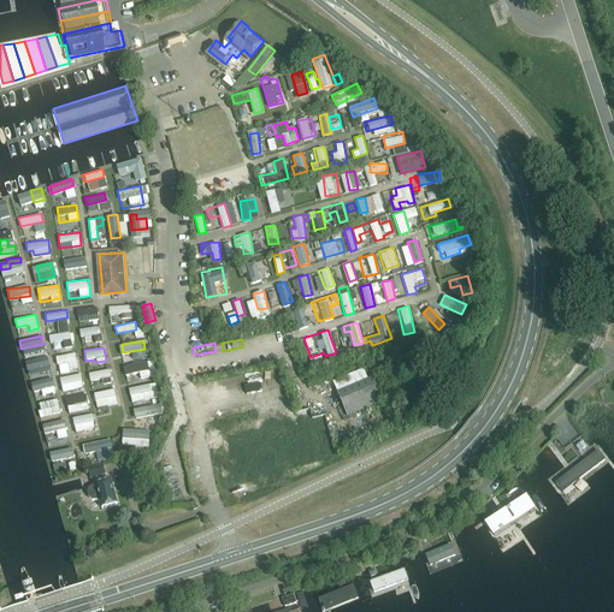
[(57,364),(76,360),(75,351),(55,356),(57,364)]
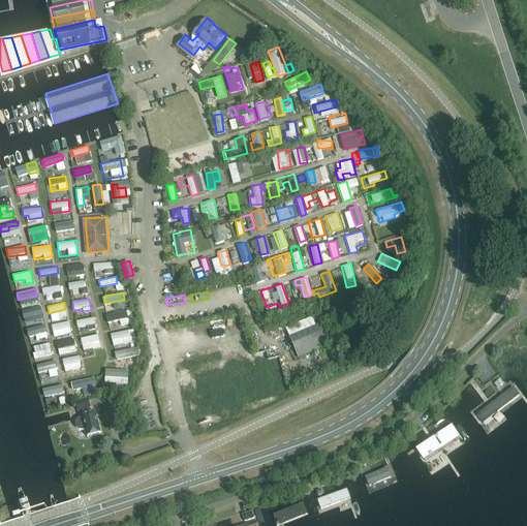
[(132,316),(128,317),(126,310),(106,315),(109,322),(118,320),(119,326),(134,321),(132,316)]
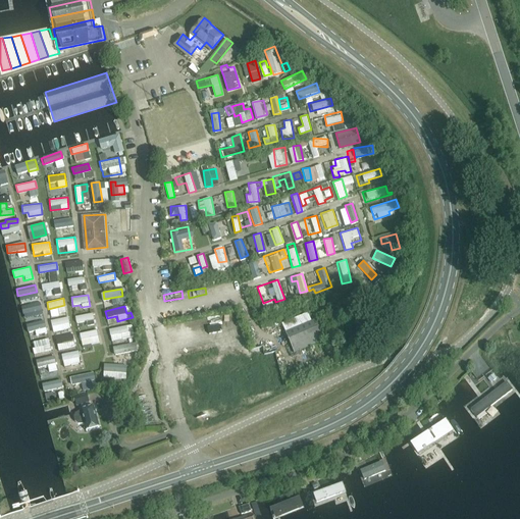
[(308,311),(281,320),(286,330),(311,320),(308,311)]
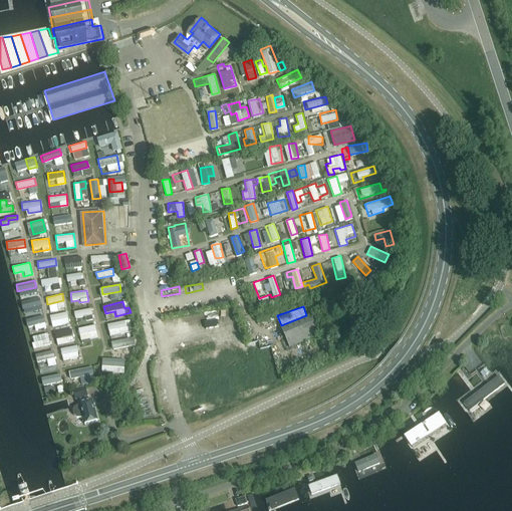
[(91,308),(74,310),(75,321),(86,320),(85,315),(92,314),(91,308)]
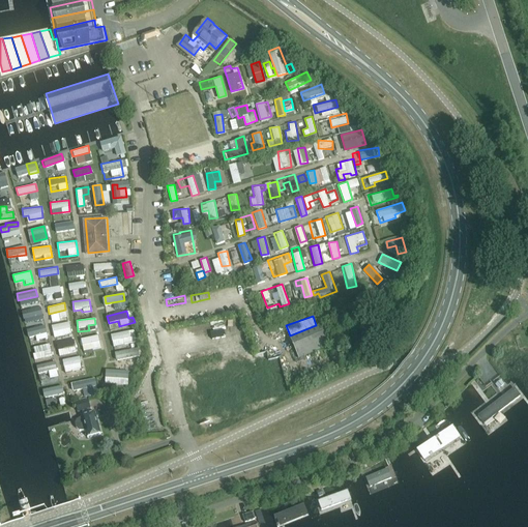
[(293,337),(300,356),(334,342),(326,323),(293,337)]
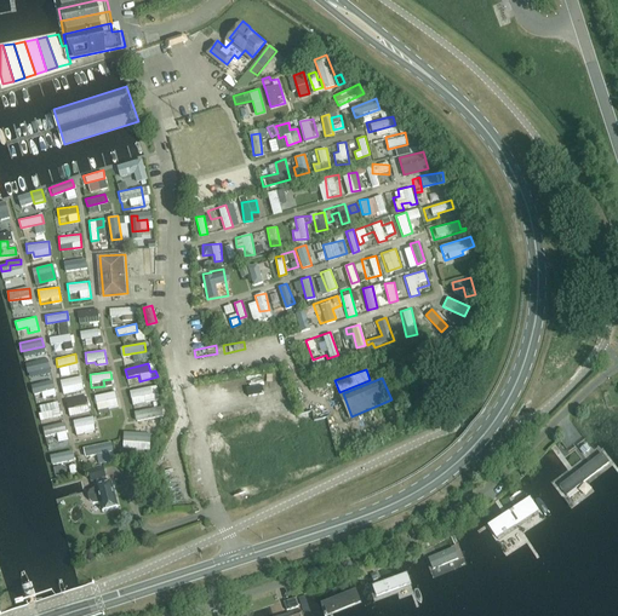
[(52,380),(33,384),(35,398),(55,395),(52,380)]
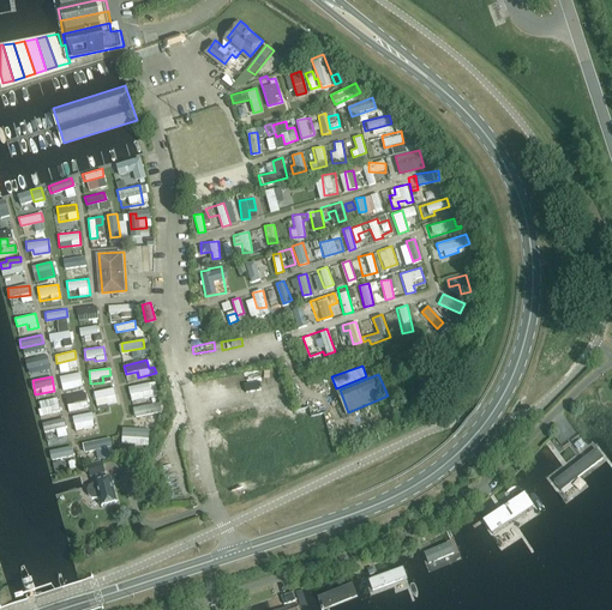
[(150,382),(129,385),(130,393),(151,391),(150,382)]
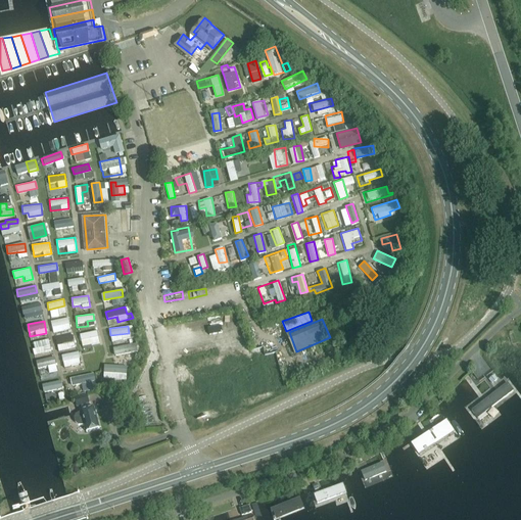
[(79,340),(90,340),(90,343),(99,342),(98,331),(79,332),(79,340)]
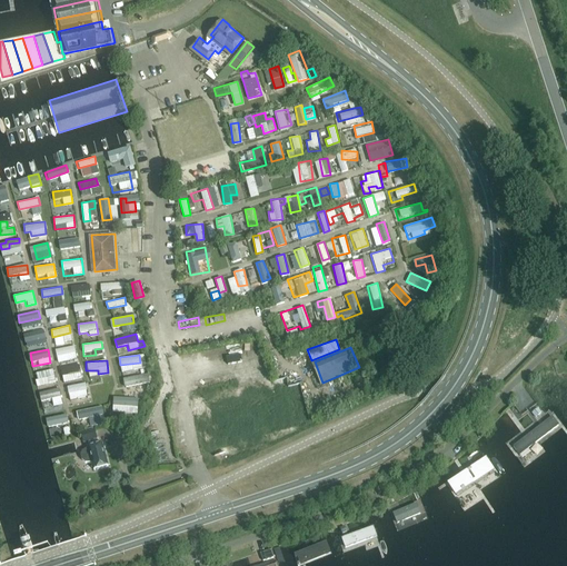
[(52,367),(36,373),(38,380),(47,378),(48,383),(57,380),(52,367)]
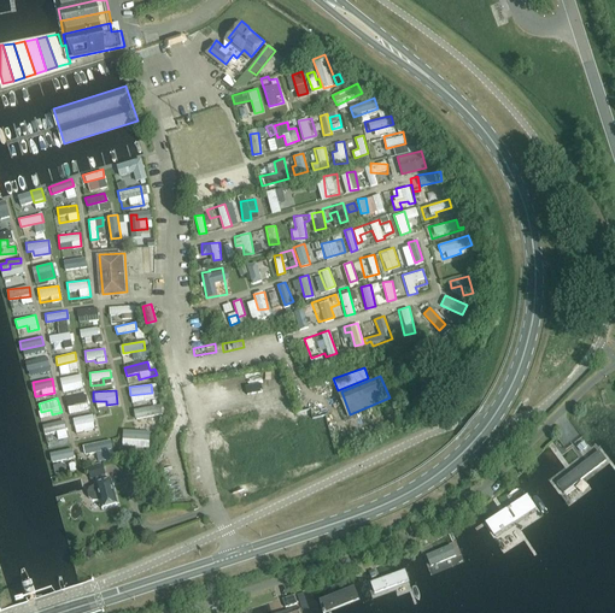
[(135,417),(156,414),(154,406),(134,408),(135,417)]
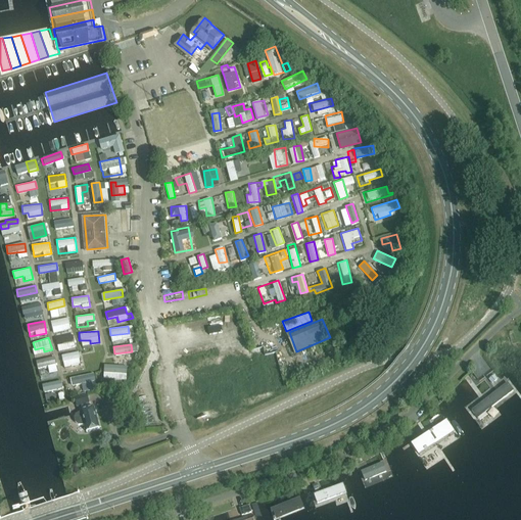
[(85,363),(96,361),(94,350),(83,352),(85,363)]
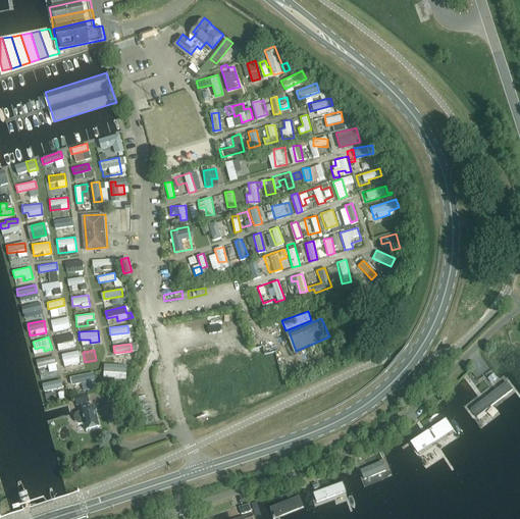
[(258,355),(259,362),(276,359),(275,351),(258,355)]
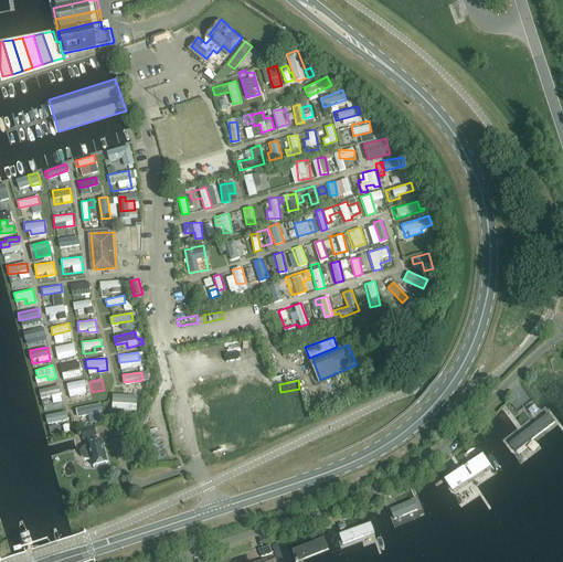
[(42,398),(50,395),(51,401),(61,400),(59,384),(40,388),(42,398)]
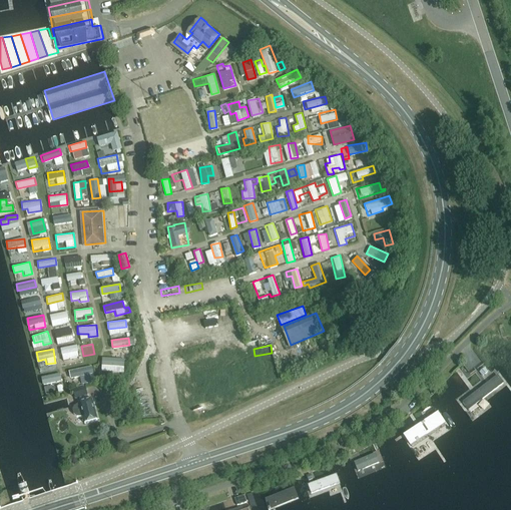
[(120,370),(120,358),(103,357),(103,364),(112,364),(112,370),(120,370)]
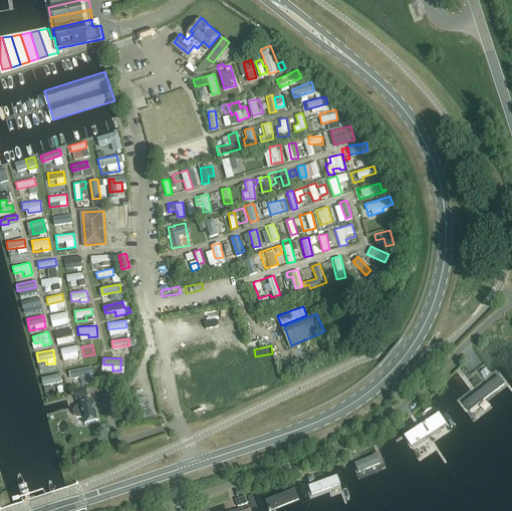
[(234,369),(233,359),(226,359),(226,364),(221,364),(220,357),(213,357),(214,371),(234,369)]
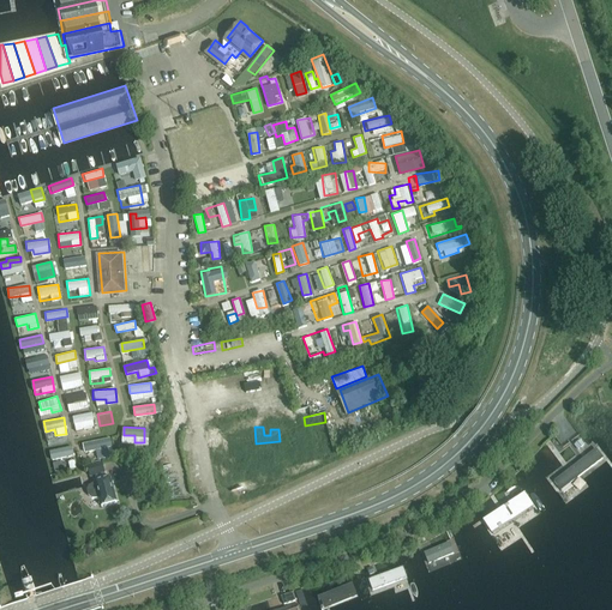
[(85,452),(113,446),(111,438),(83,444),(85,452)]
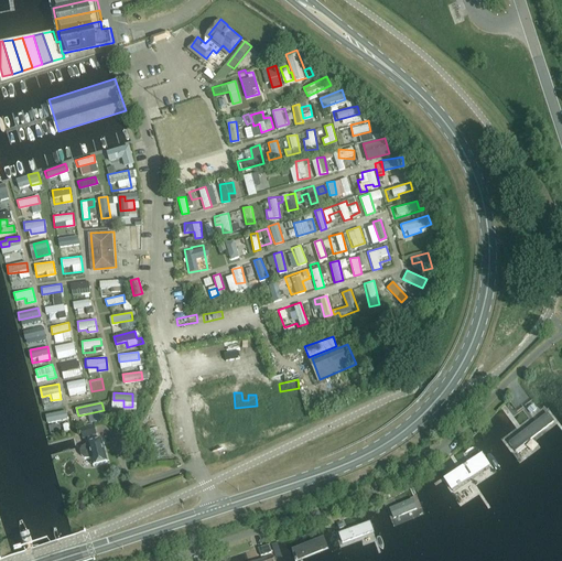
[(503,437),(517,454),(560,421),(547,402),(503,437)]
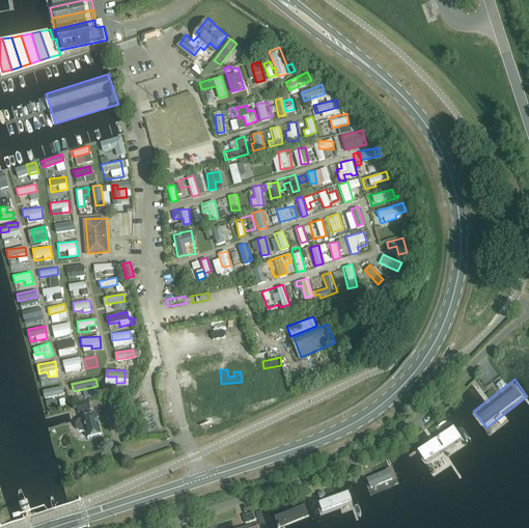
[(61,388),(45,392),(47,399),(63,395),(61,388)]
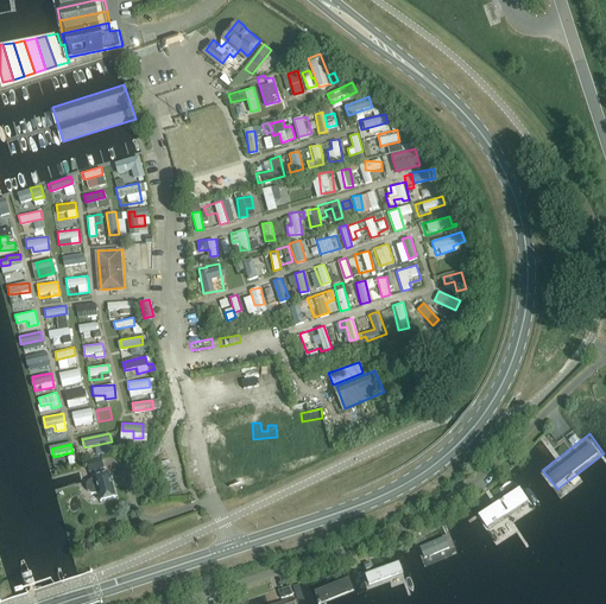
[(285,461),(288,470),(321,459),(317,451),(285,461)]
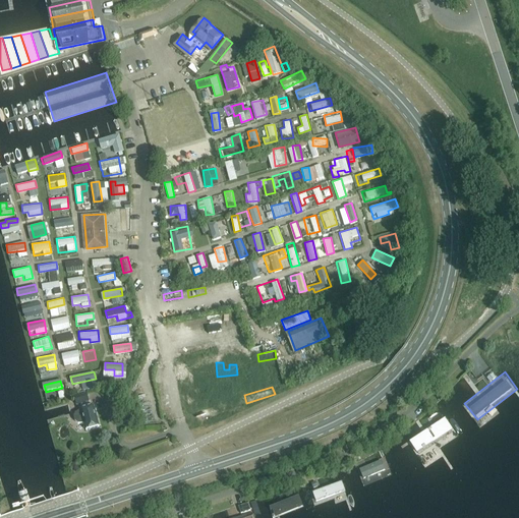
[(206,405),(236,397),(234,391),(204,398),(206,405)]
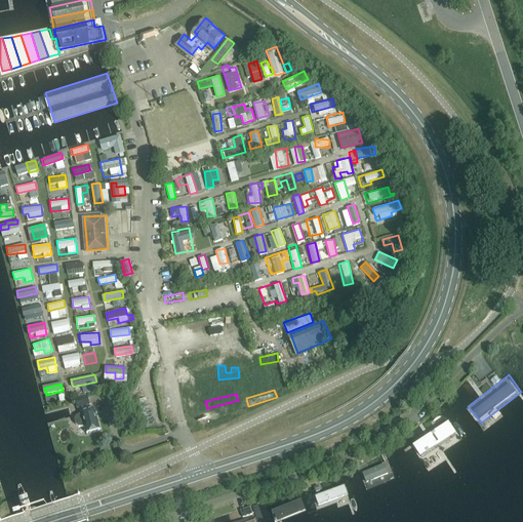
[(89,395),(76,398),(79,407),(91,404),(89,395)]
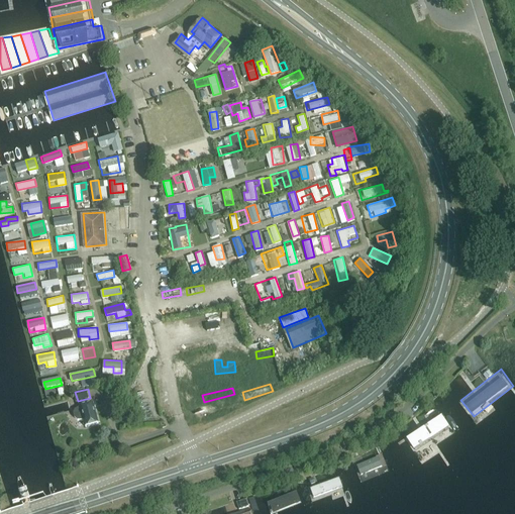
[(77,416),(80,419),(86,419),(87,425),(100,421),(94,400),(82,404),(82,406),(81,407),(76,409),(76,413),(77,416)]
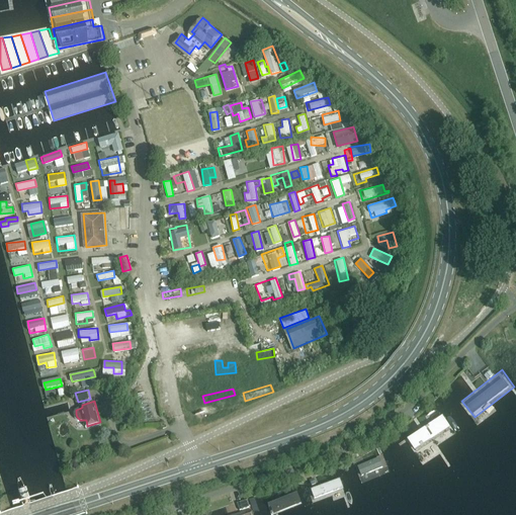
[(445,417),(410,439),(418,451),(453,429),(445,417)]
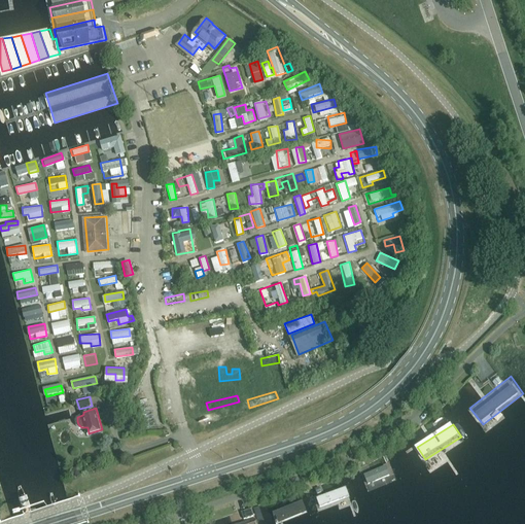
[(392,461),(363,474),(370,489),(398,478),(392,461)]
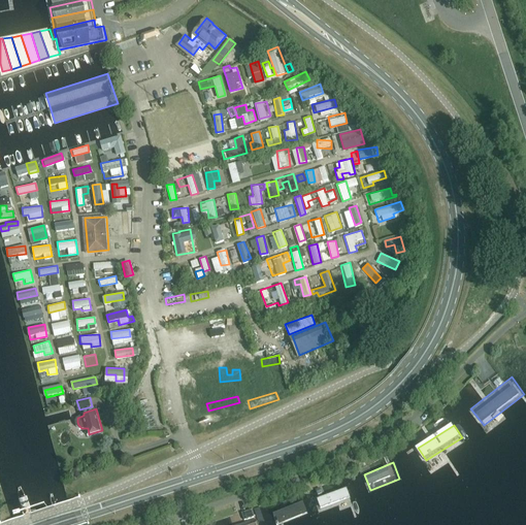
[(354,503),(348,487),(315,495),(319,511),(338,502),(340,507),(354,503)]
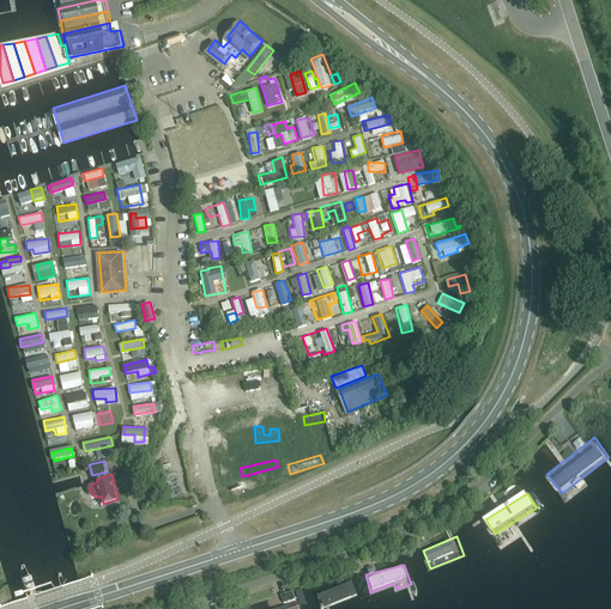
[(356,579),(319,592),(322,606),(358,592),(356,579)]
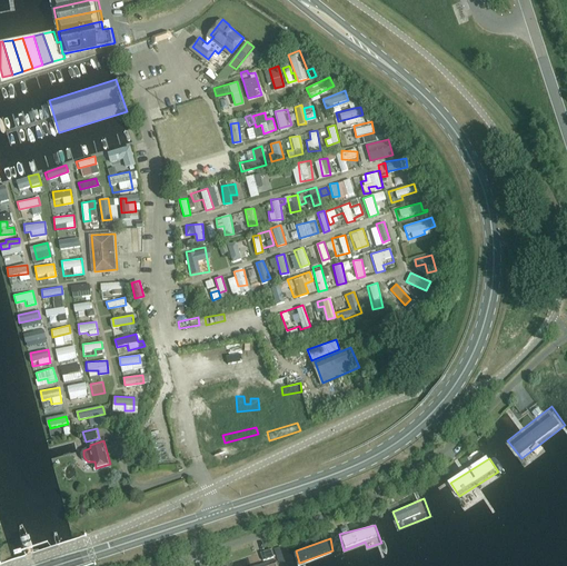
[(281,565),(279,556),(247,565),(281,565)]
